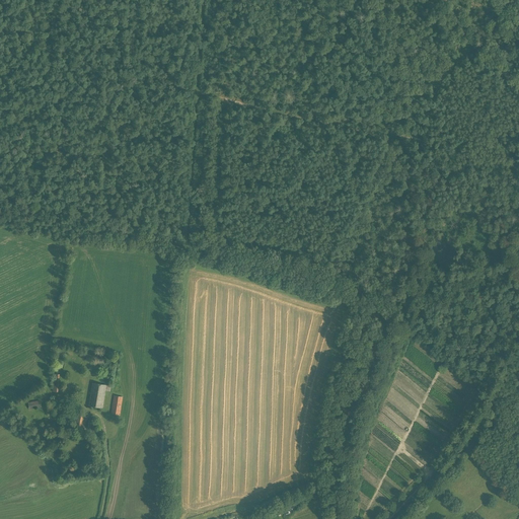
[(102,408),(106,385),(92,383),(89,405),(102,408)]
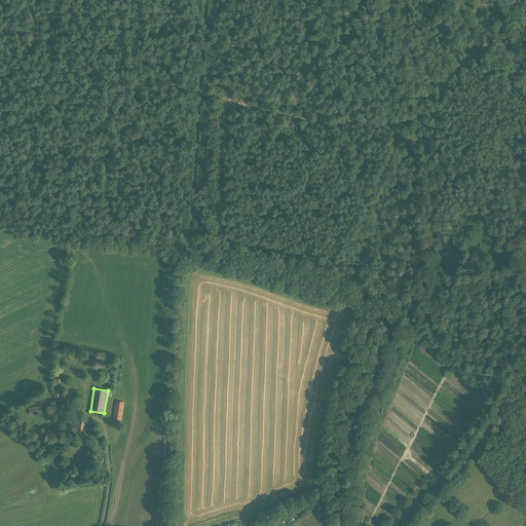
[(452,391),(470,404),(472,400),(454,388),(452,391)]
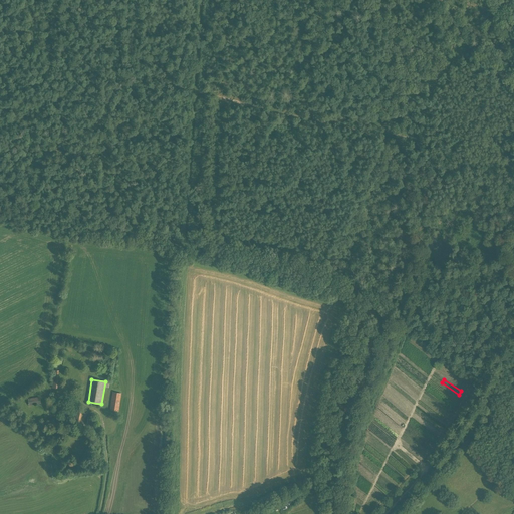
[(118,411),(121,394),(112,392),(110,410),(118,411)]
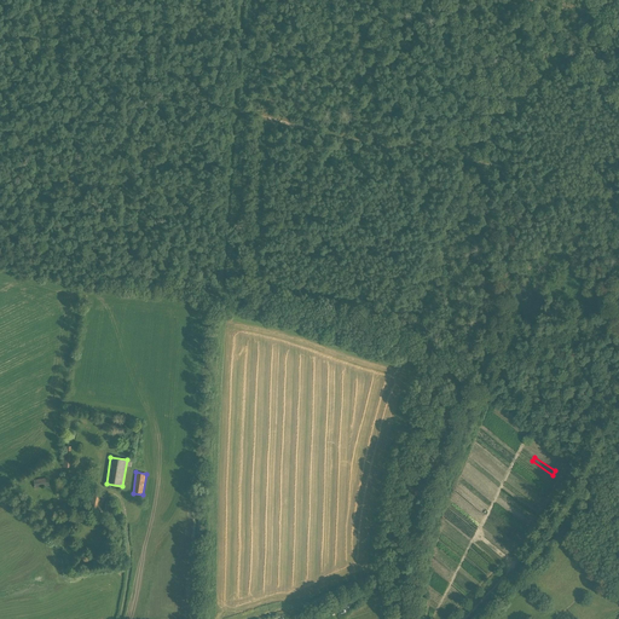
[(35,489),(50,486),(48,478),(34,480),(35,489)]
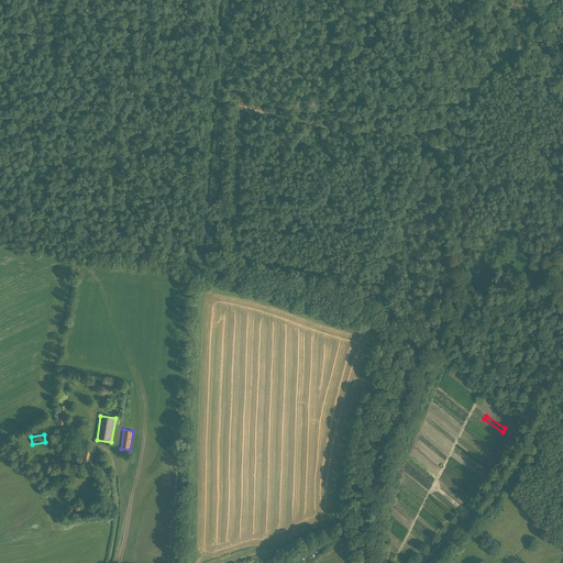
[(87,467),(90,450),(84,448),(79,466),(87,467)]
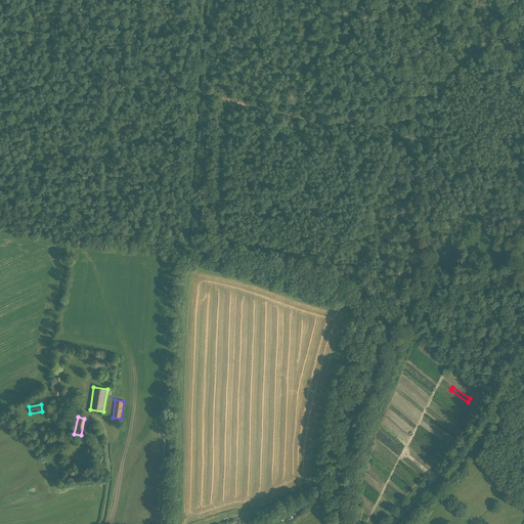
[(96,433),(98,425),(90,424),(89,431),(96,433)]
